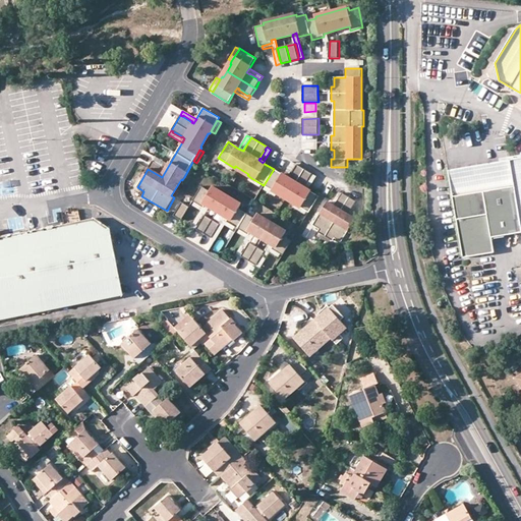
[(520,155),(447,167),(461,254),(491,250),(488,235),(519,230),(520,241),(520,155)]
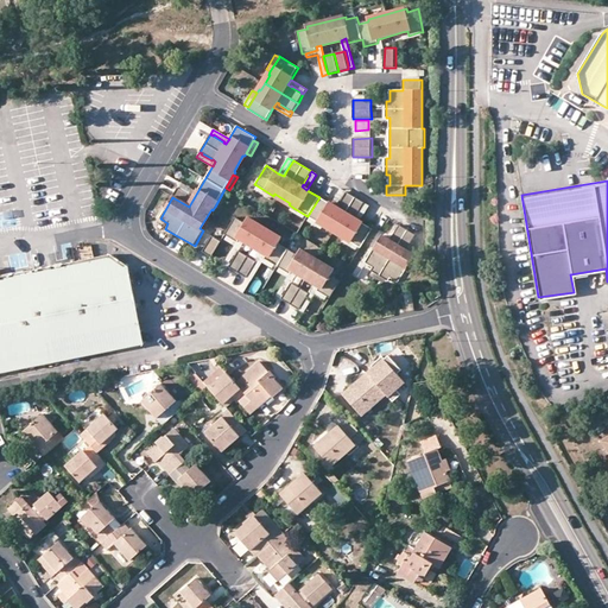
[(189,200),(192,189),(181,184),(176,195),(189,200)]
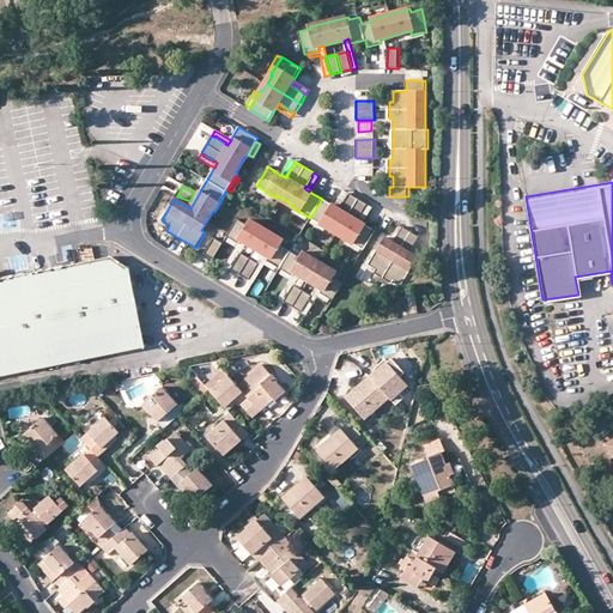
[(272,195),(259,187),(256,192),(269,199),(272,195)]
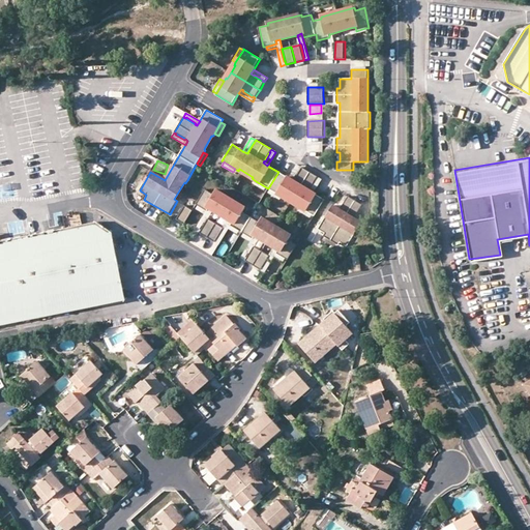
[(300,170),(301,168),(297,165),(289,178),(293,181),(295,179),(293,178),(299,170),(300,170)]
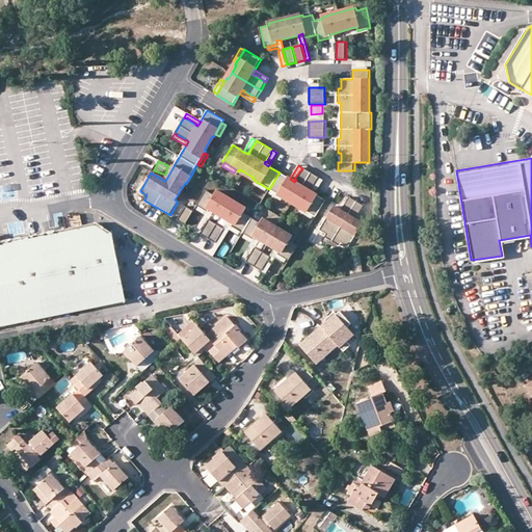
[(314,216),(316,217),(325,201),(315,194),(310,191),(312,189),(317,180),(318,178),(302,168),(301,170),(296,180),(294,182),(290,179),(280,173),(269,189),(271,190),(282,196),(286,200),(287,197),(300,206),(299,207),(302,209),(314,216)]
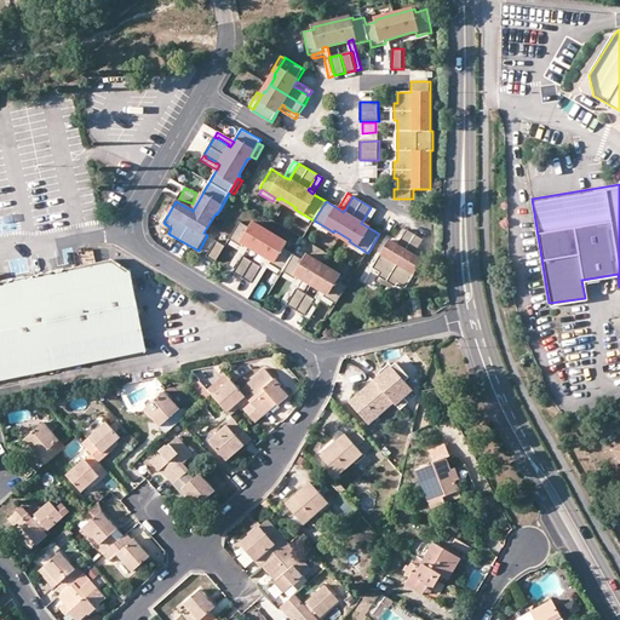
[(231,200),(227,197),(219,211),(223,213),(231,200)]
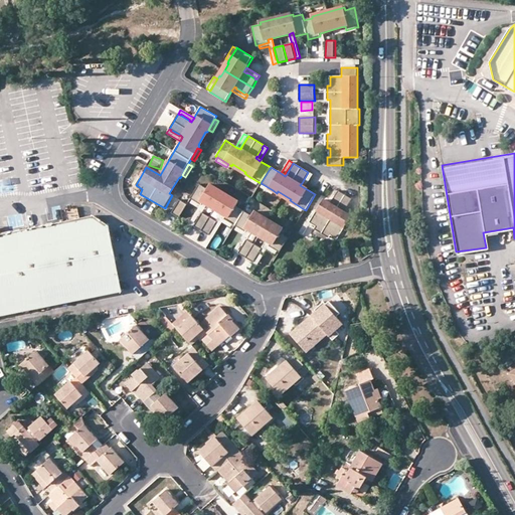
[(313,174),(308,172),(307,174),(308,175),(303,184),(302,183),(300,185),(305,188),(313,174)]
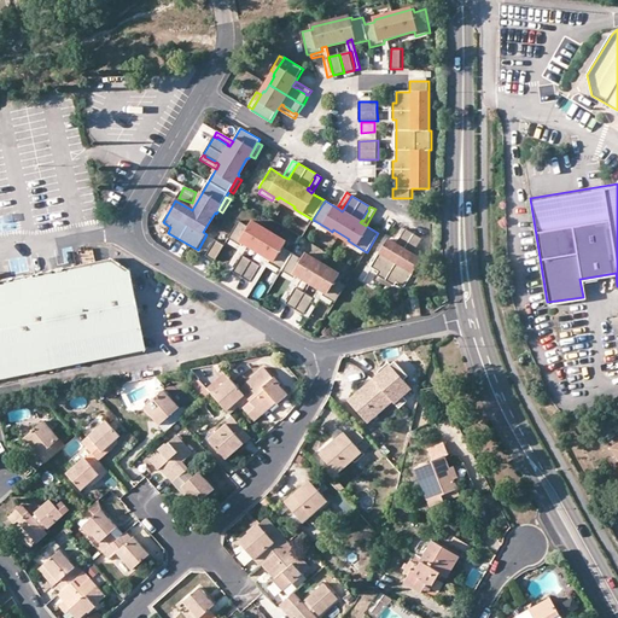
[(310,219),(298,211),(296,215),(308,222),(310,219)]
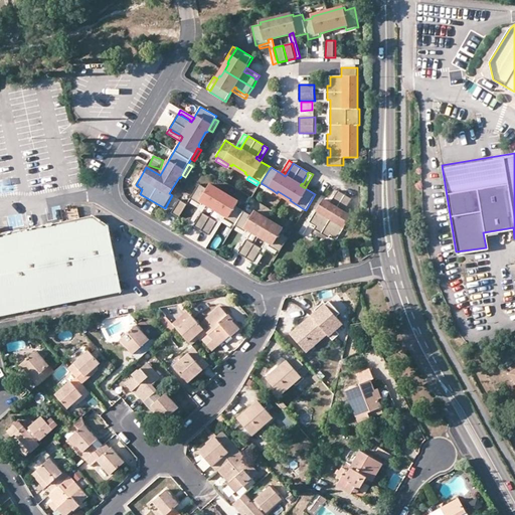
[(2,187),(10,186),(10,181),(0,181),(0,192),(2,193),(2,187)]
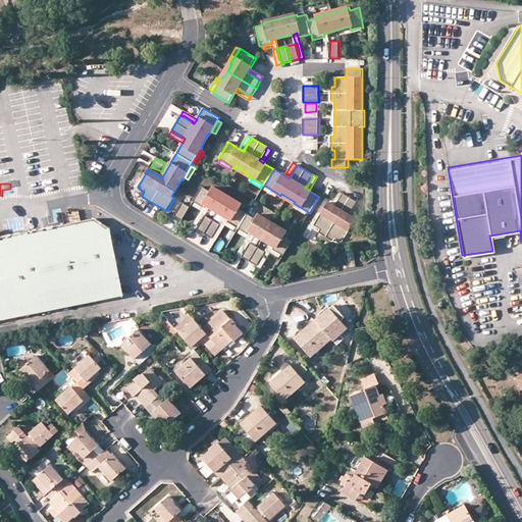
[(204,208),(206,205),(210,207),(224,216),(228,219),(226,222),(236,227),(240,230),(249,236),(251,232),(255,235),(270,244),(273,247),(272,249),(280,255),(282,256),(292,242),(283,237),(286,232),(257,214),(255,219),(239,209),(242,205),(226,196),(212,187),(210,192),(202,187),(193,201),(204,208)]
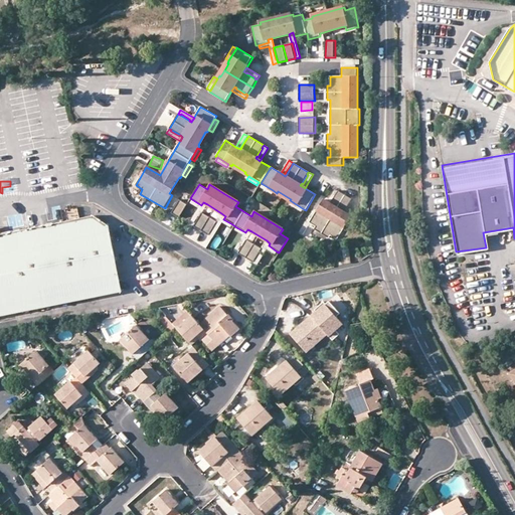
[(273,190),(263,184),(261,187),(271,194),(273,190)]
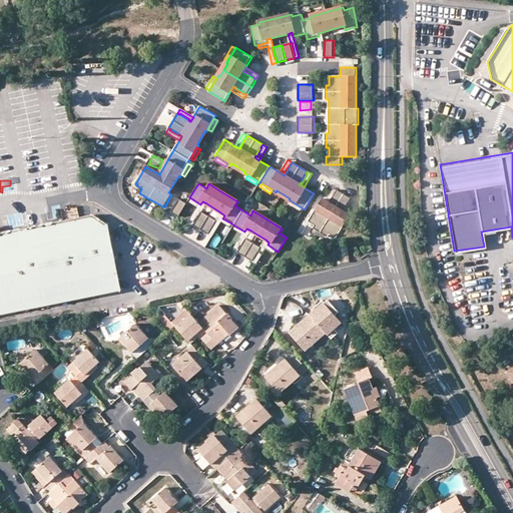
[(313,228),(314,229),(326,236),(328,237),(329,235),(336,239),(350,216),(342,212),(351,198),(337,190),(329,203),(322,199),(308,222),(314,226),(313,228)]
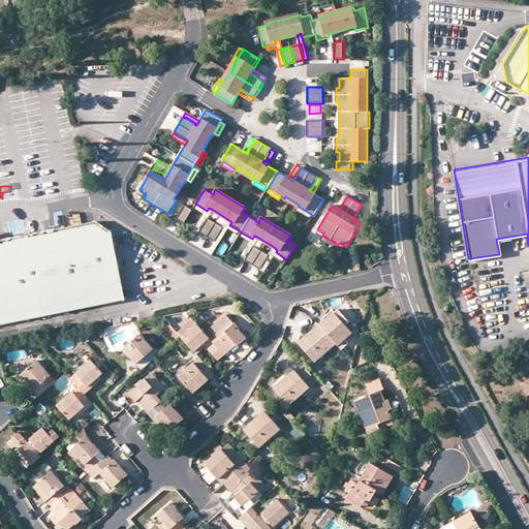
[(192,209),(185,205),(177,219),(184,223),(192,209)]
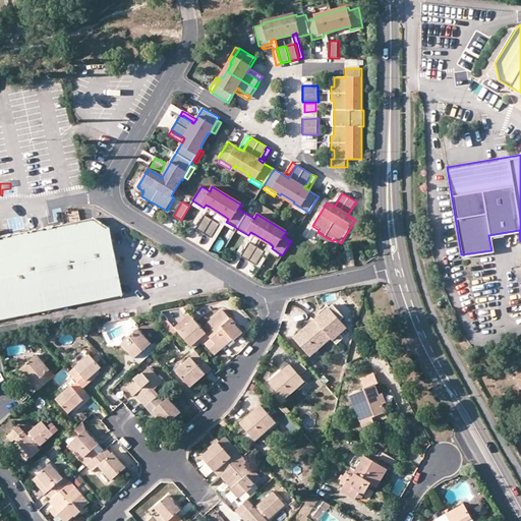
[(191,226),(195,229),(197,226),(196,225),(203,215),(204,216),(205,215),(210,207),(206,205),(204,208),(194,203),(192,206),(200,211),(191,226)]
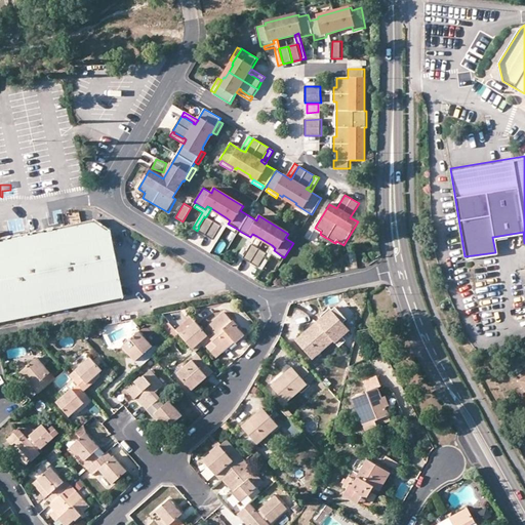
[(310,213),(298,206),(296,210),(308,216),(310,213)]
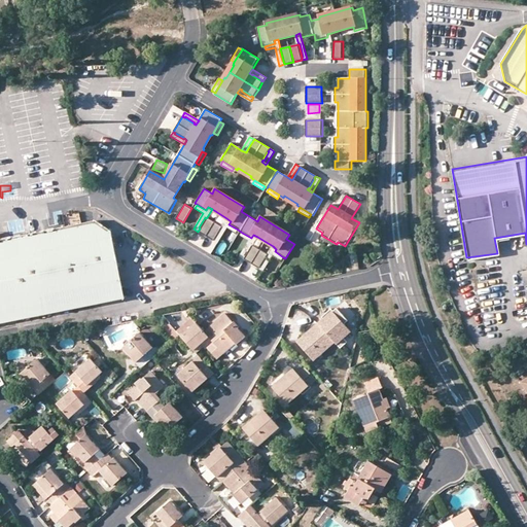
[(214,222),(207,217),(206,218),(200,229),(198,232),(206,236),(214,222)]
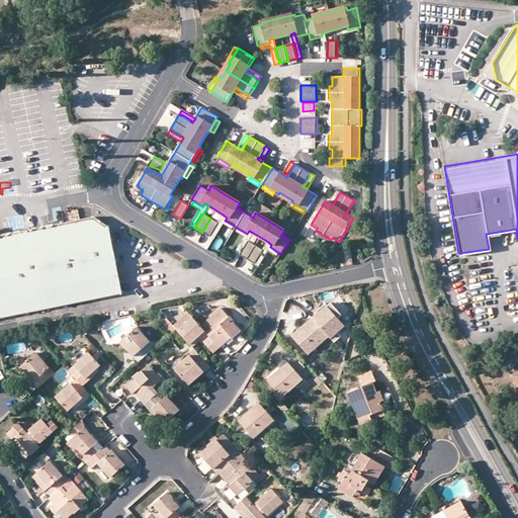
[(211,234),(209,237),(214,239),(224,224),(232,229),(234,226),(225,221),(227,218),(223,214),(218,223),(218,224),(219,224),(212,235),(211,234)]
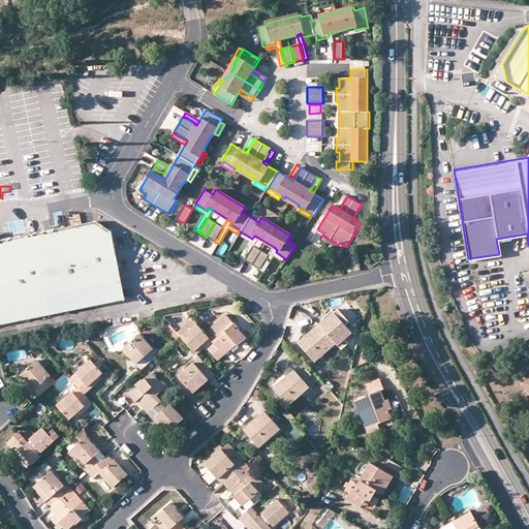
[(0,323),(47,315),(125,299),(112,231),(97,221),(27,236),(2,241),(0,241),(0,323)]
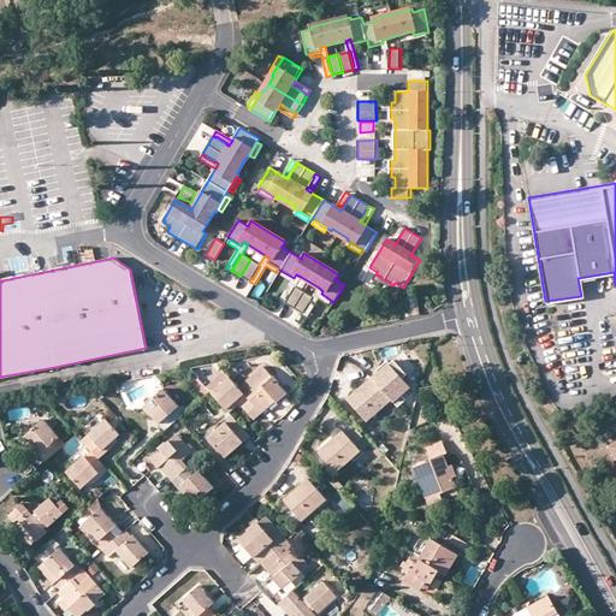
[(259,265),(250,260),(241,276),(249,282),(252,278),(259,265)]
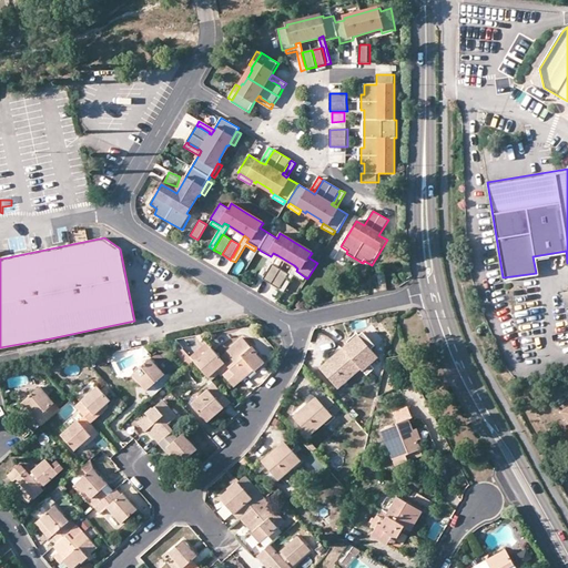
[(257,276),(263,280),(265,276),(263,275),(271,264),(272,265),(272,264),(277,255),(273,253),(271,256),(261,251),(260,254),(269,260),(257,276)]
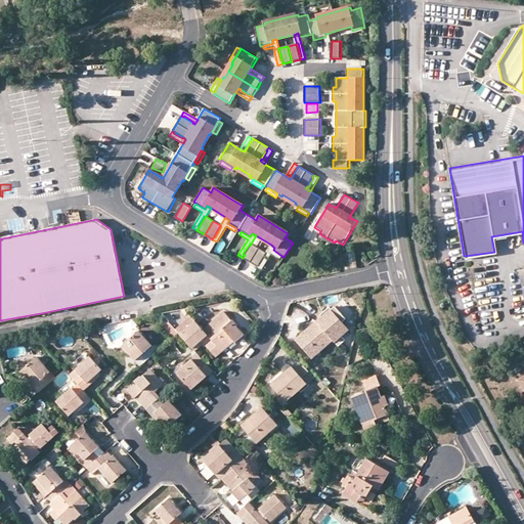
[(331,245),(333,242),(320,234),(318,237),(331,245)]
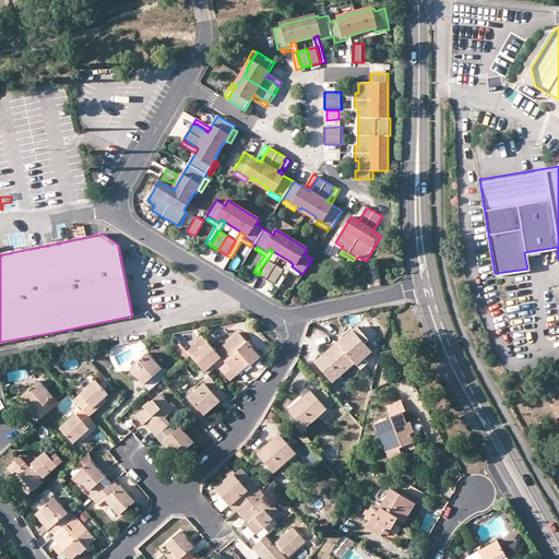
[(275,265),(268,260),(268,261),(261,272),(259,275),(266,280),(275,265)]
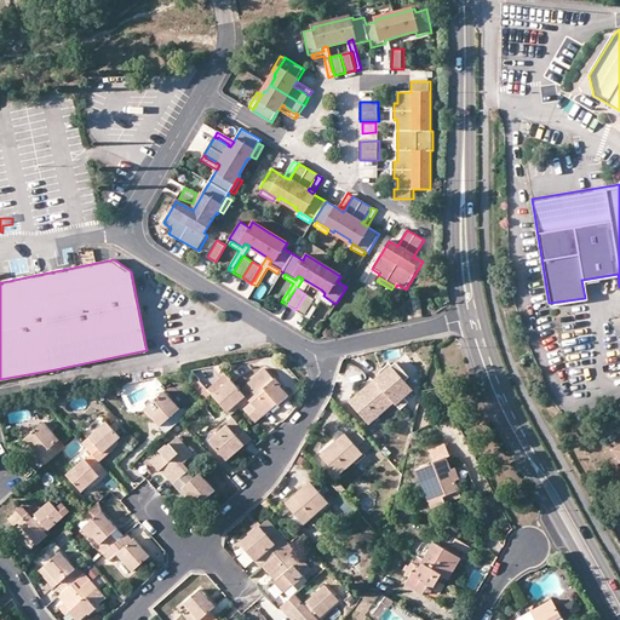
[(306,313),(305,316),(310,319),(321,300),(331,306),(333,303),(323,296),(325,293),(321,290),(315,299),(315,300),(316,300),(308,314),(306,313)]
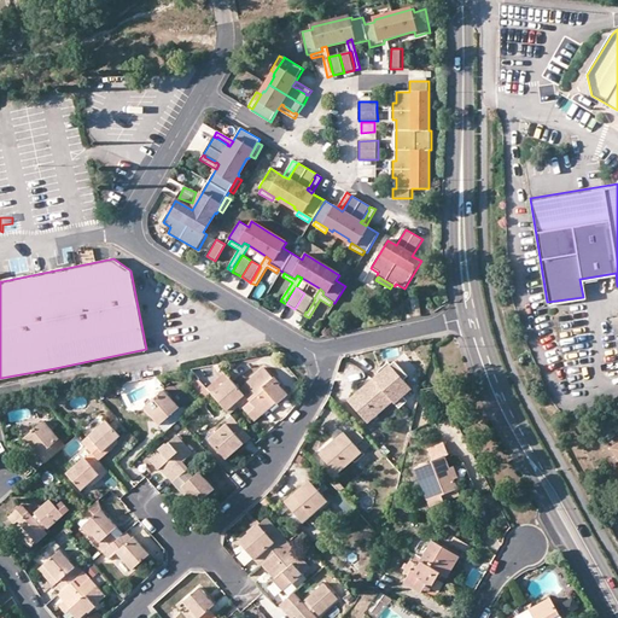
[(314,298),(304,293),(295,309),(304,315),(305,312),(314,299),(314,298)]
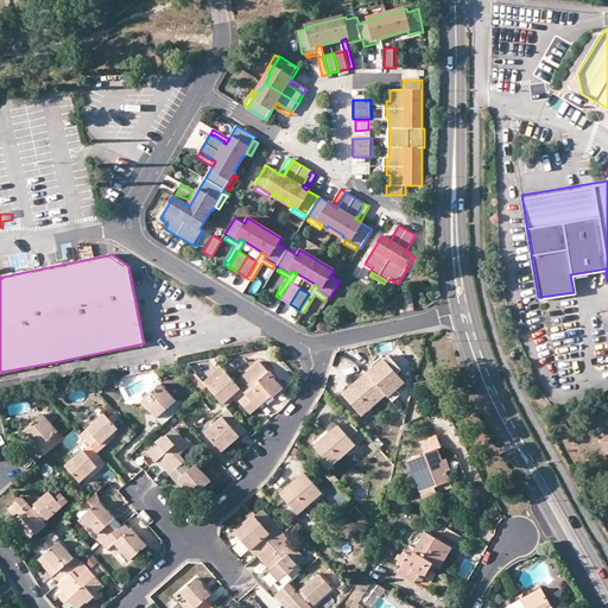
[(412,293),(404,295),(406,312),(415,311),(412,293)]
